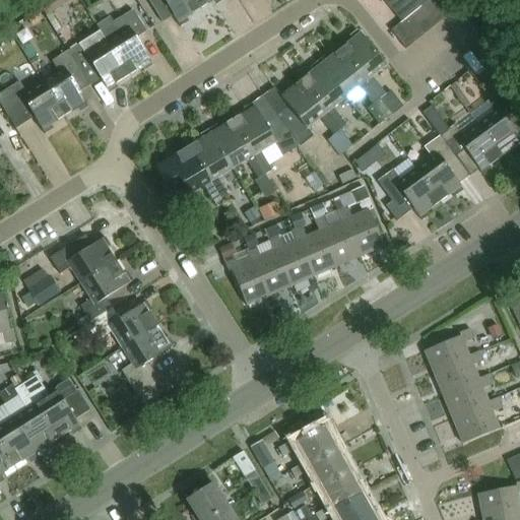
[(46,0),(54,12),(73,0),(46,0)]
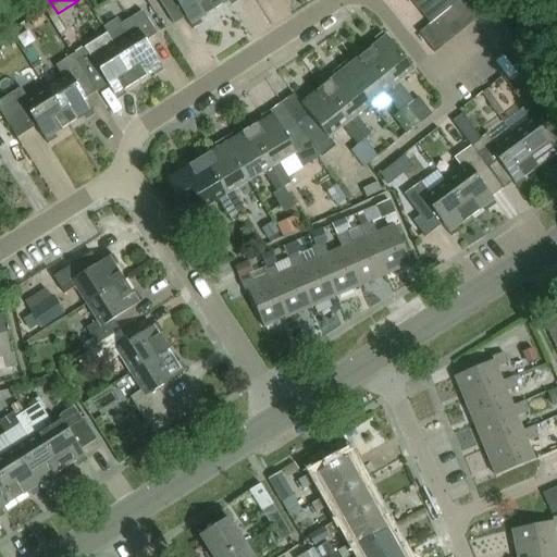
[(214,10),(207,0),(158,0),(174,25),(186,17),(193,28),(201,23),(199,20),(214,10)]
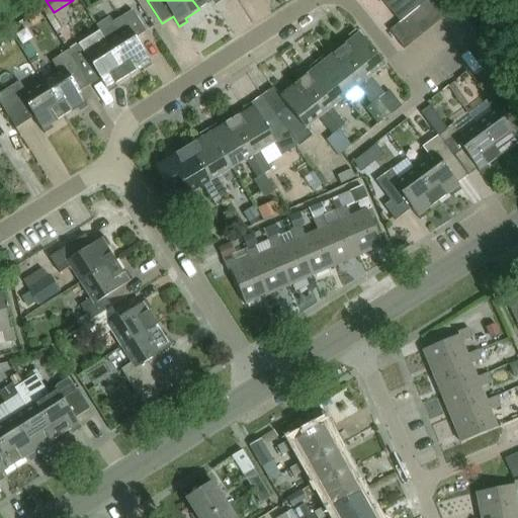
[(214,6),(223,0),(192,0),(199,9),(211,1),(214,6)]
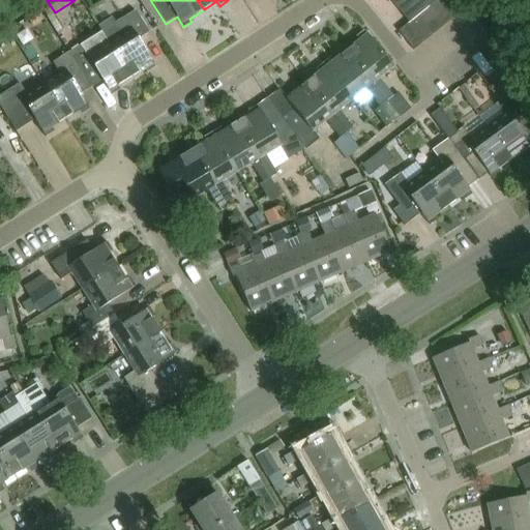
[(428,8),(429,7),(421,0),(383,0),(386,3),(390,0),(409,23),(418,16),(428,8)]
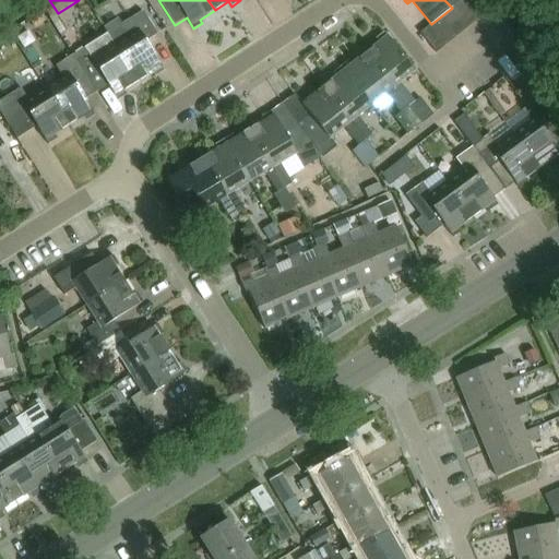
[(452,8),(451,9),(467,28),(478,21),(462,0),(452,8)]
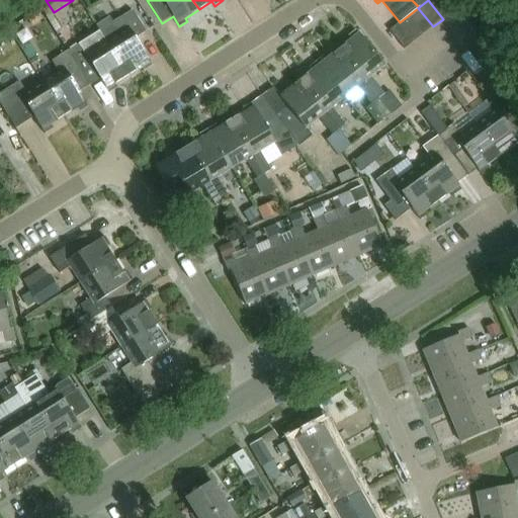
[(442,0),(428,0),(443,19),(451,12),(442,0)]
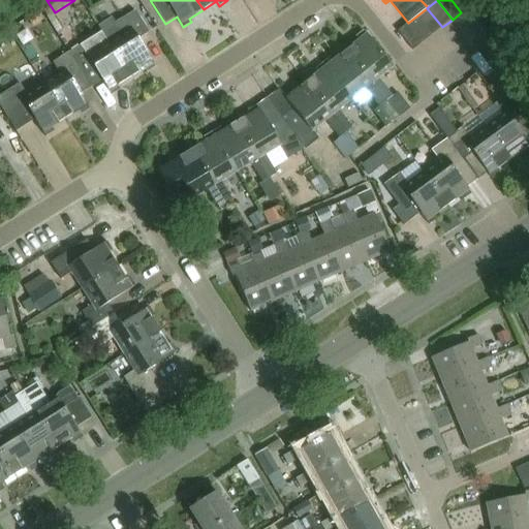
[(468,0),(452,0),(461,12),(472,4),(468,0)]
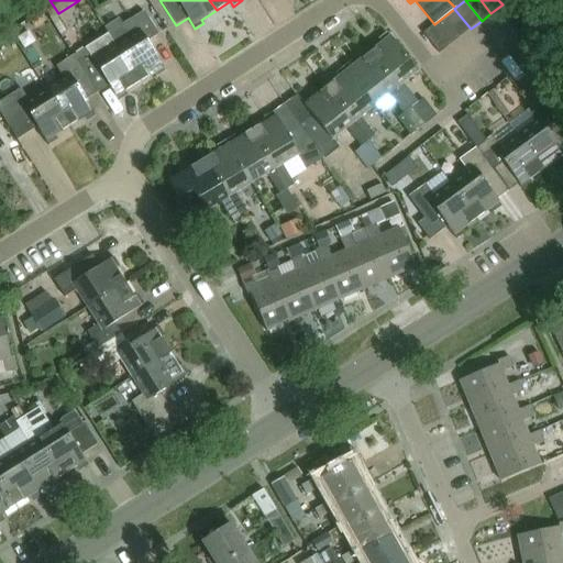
[(461,36),(471,29),(454,9),(444,17),(461,36)]
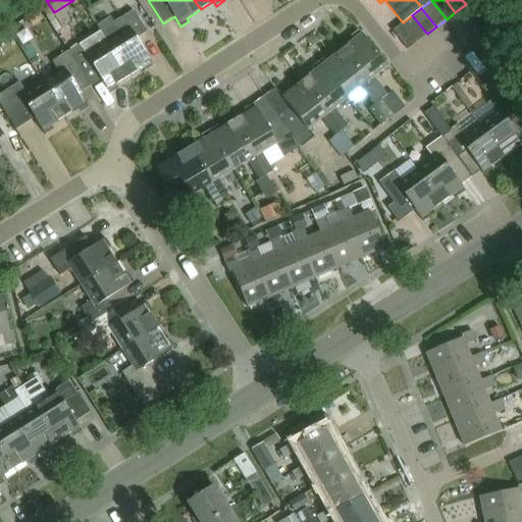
[(108,42),(129,75),(151,62),(137,39),(148,33),(134,10),(114,22),(111,17),(97,25),(100,31),(108,42)]
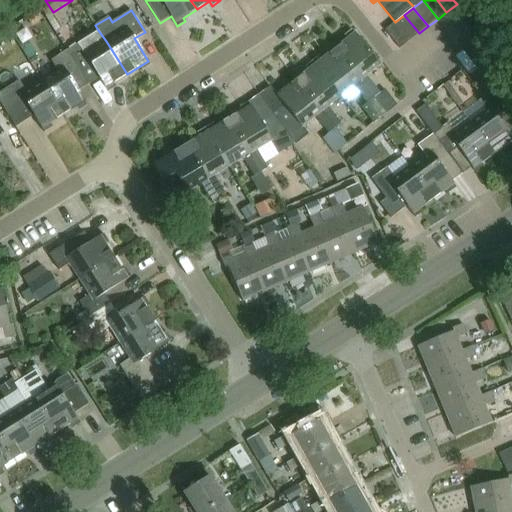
[(409,41),(419,33),(404,15),(395,22),(409,41)]
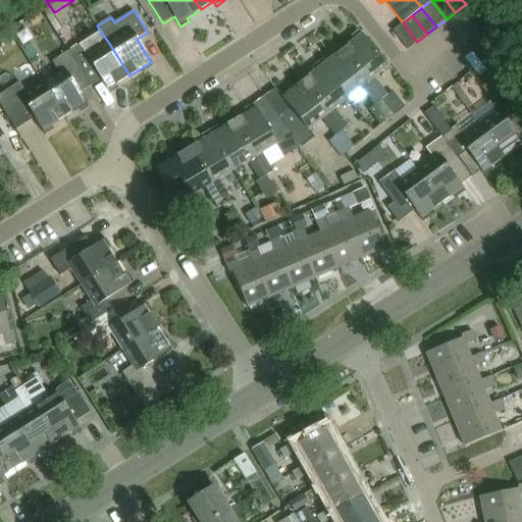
[(407,49),(417,42),(403,22),(393,31),(407,49)]
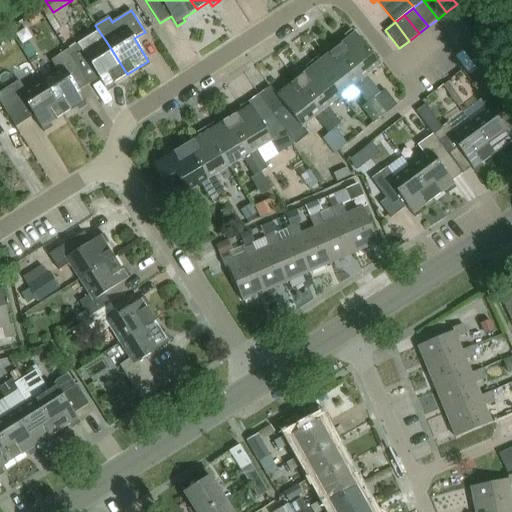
[(98,77),(105,88),(127,74),(106,41),(98,30),(67,51),(81,72),(88,83),(98,77)]
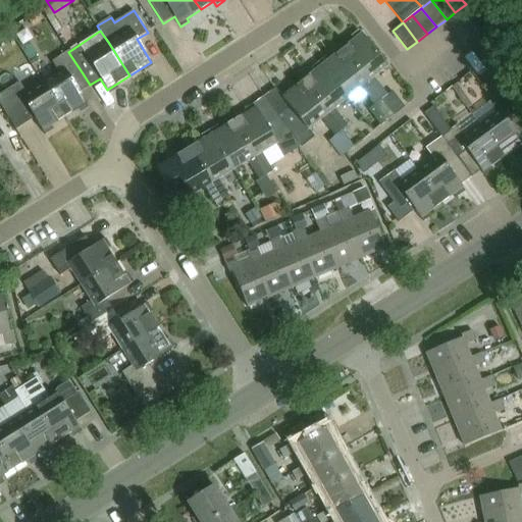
[(342,50),(380,100),(387,95),(373,76),(386,66),(361,35),(342,50)]
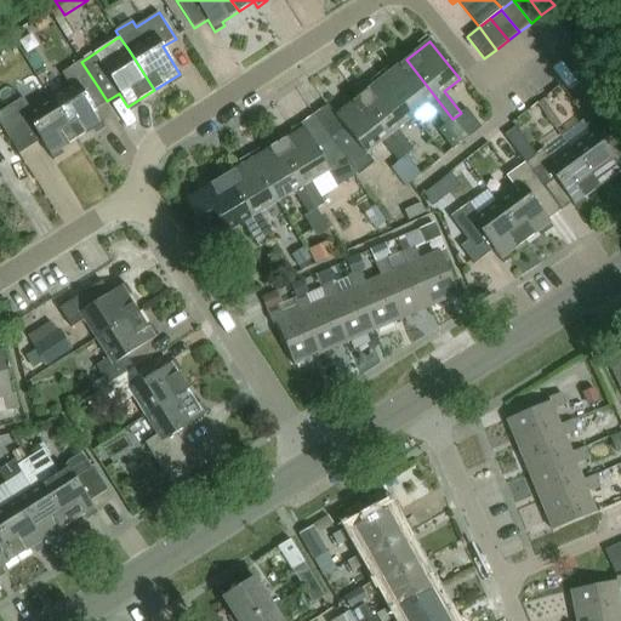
[(446,125),(453,119),(406,60),(382,79),(412,117),(420,126),(437,113),(446,125)]
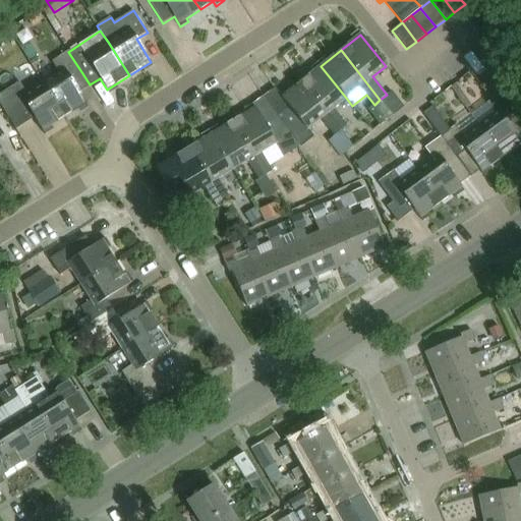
[(90,84),(82,73),(68,52),(52,62),(58,73),(43,82),(64,117),(87,103),(79,92),(90,84)]
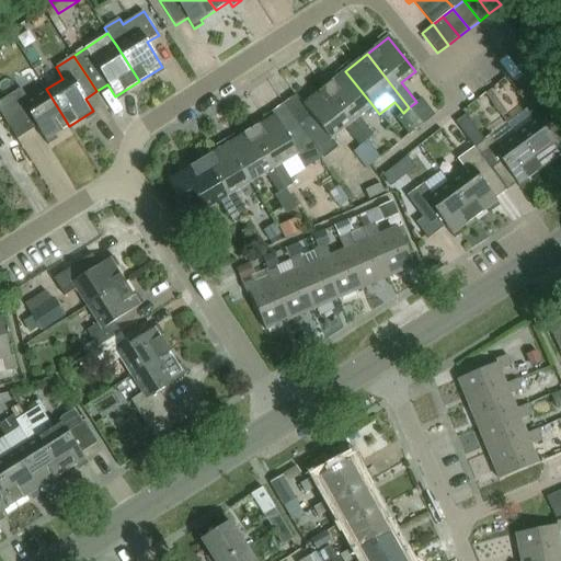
[(359,116),(373,105),(345,71),(324,88),(366,141),(367,140),(374,135),(359,116)]
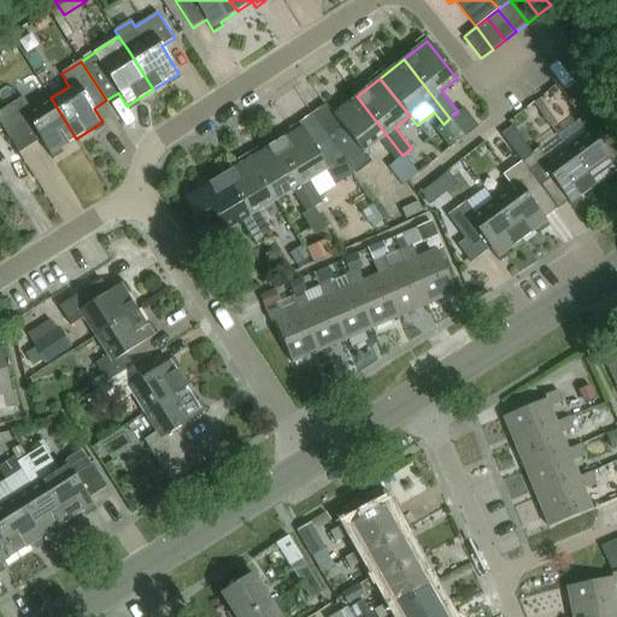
[(612,131),(606,123),(594,106),(593,107),(582,92),(569,103),(580,117),(575,121),(585,133),(566,146),(594,184),(616,168),(616,163),(600,140),(612,131)]
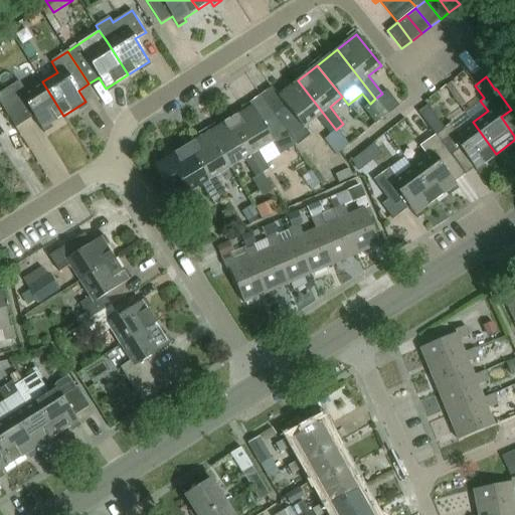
[(331,134),(336,130),(298,80),(278,97),(286,106),(275,115),(296,145),(309,133),(304,127),(317,117),(331,134)]
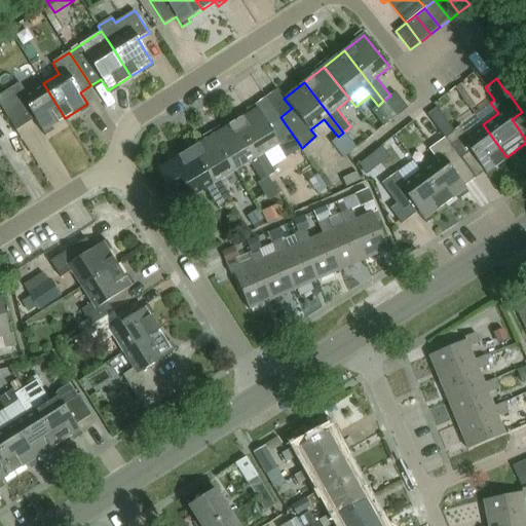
[(27,95),(20,83),(3,94),(0,96),(0,106),(15,130),(34,119),(43,133),(65,118),(43,83),(27,95)]
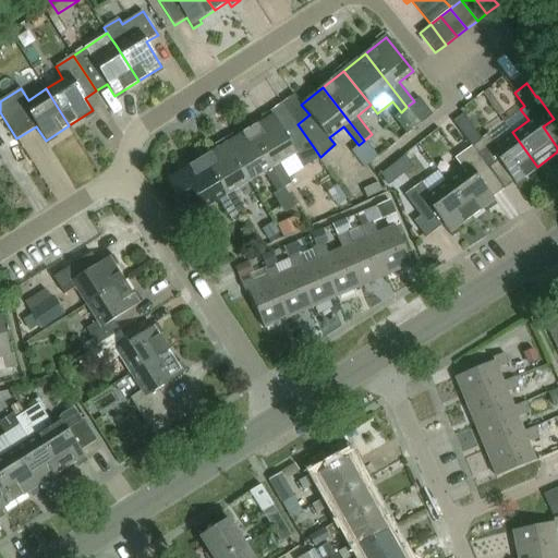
[(405,108),(419,125),(435,113),(422,96),(405,108)]
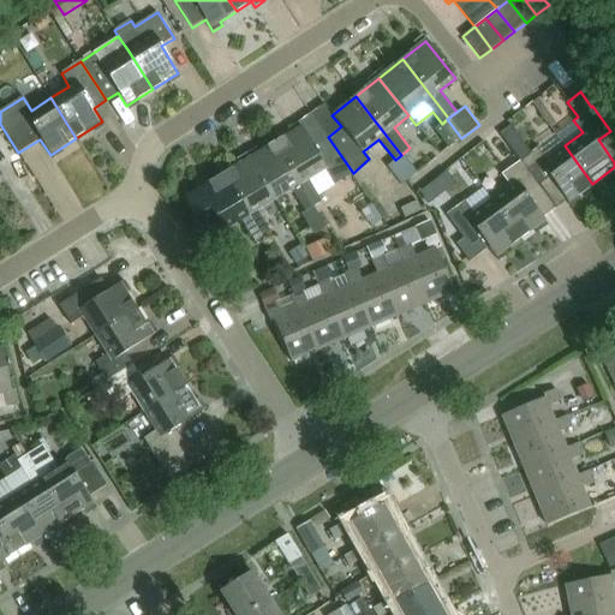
[(353,173),(328,137),(312,145),(300,127),(275,143),(314,207),(322,202),(308,180),(324,169),(334,184),(353,173)]
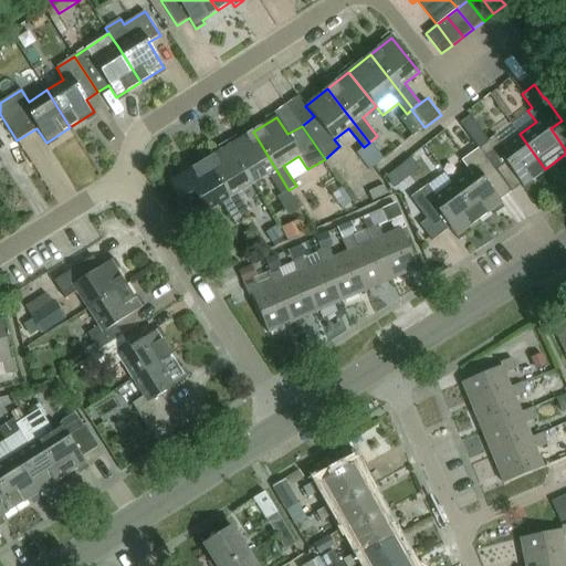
[(510,192),(479,149),(460,123),(459,124),(478,148),(460,160),(469,171),(452,184),(478,219),(500,202),(499,200),(510,192)]
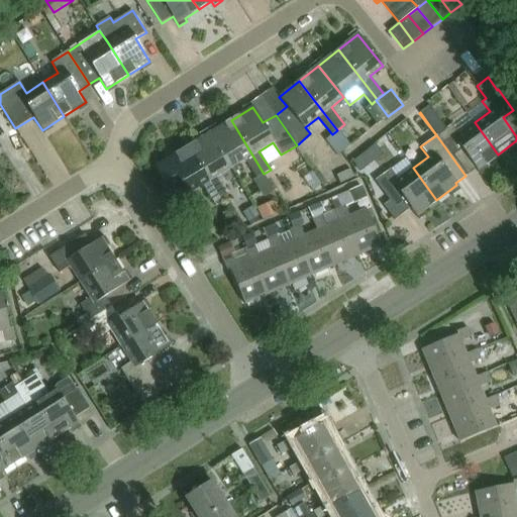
[(264,174),(231,120),(210,133),(231,168),(245,160),(264,189),(271,185),(264,174)]
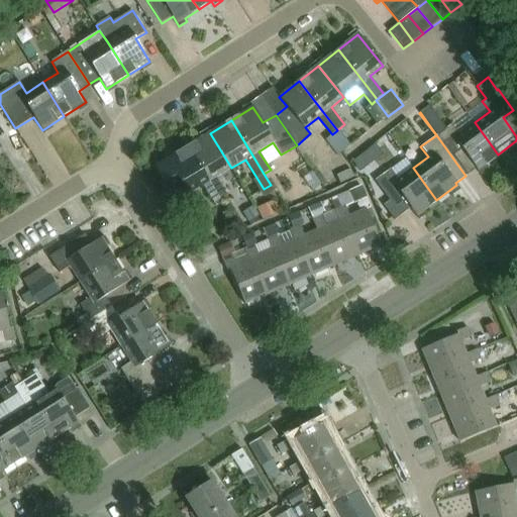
[(452,125),(437,136),(466,176),(477,168),(478,170),(498,154),(475,122),(458,134),(452,125)]
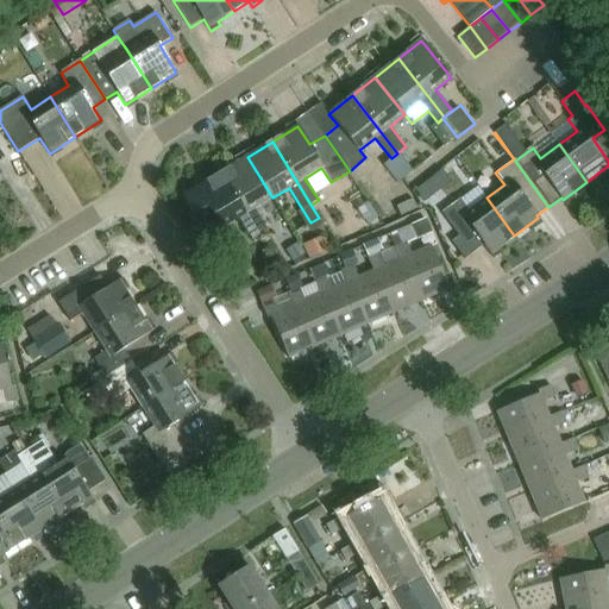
[(399,152),(397,154),(391,158),(384,164),(397,183),(413,171),(399,152)]
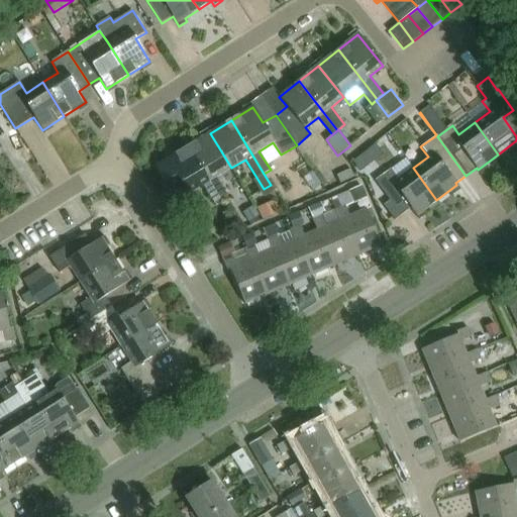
[(217,177),(231,168),(210,133),(189,146),(221,199),(228,195),(217,177)]
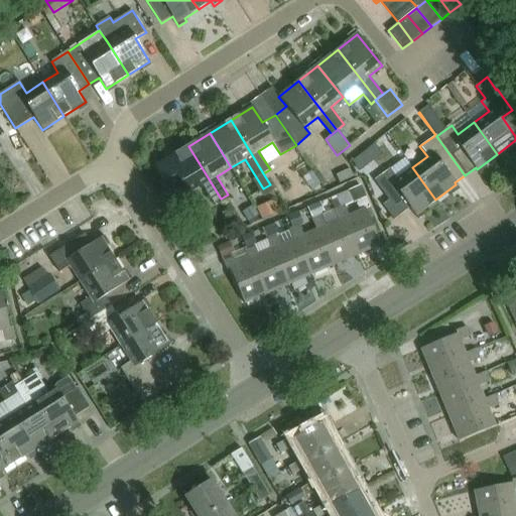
[(221,199),(188,146),(155,166),(170,191),(181,184),(187,194),(203,184),(214,204),(221,199)]
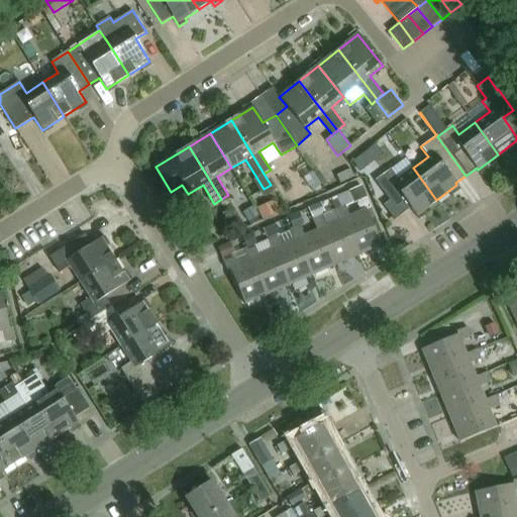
[(374,180),(388,200),(382,204),(394,219),(410,207),(415,215),(436,200),(413,168),(398,179),(390,169),(374,180)]
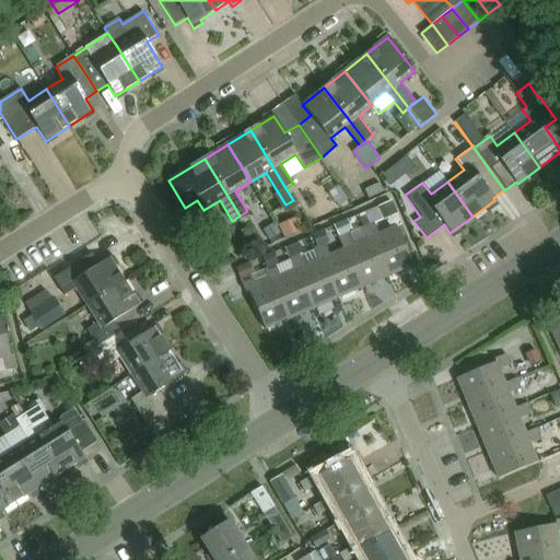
[(384,191),(380,184),(365,191),(369,199),(384,191)]
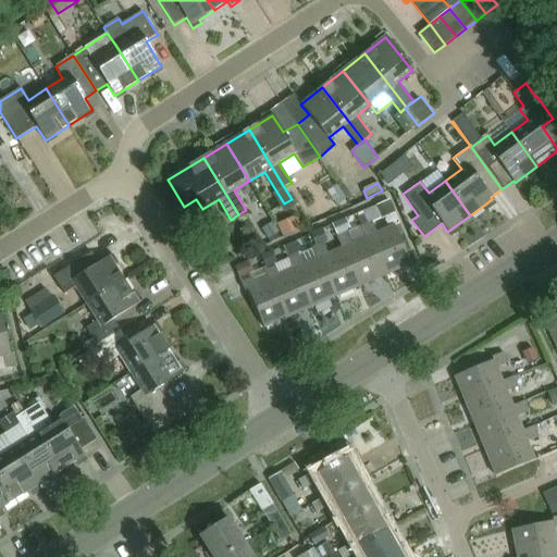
[(393,225),(394,224),(393,224),(376,231),(371,221),(361,225),(367,236),(371,235),(387,272),(410,262),(393,225)]
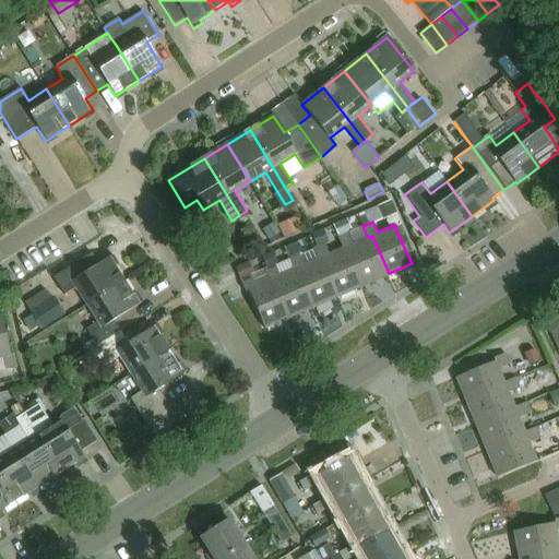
[(349,233),(339,237),(344,248),(348,246),(365,284),(389,273),(372,236),(368,237),(354,244),(349,233)]
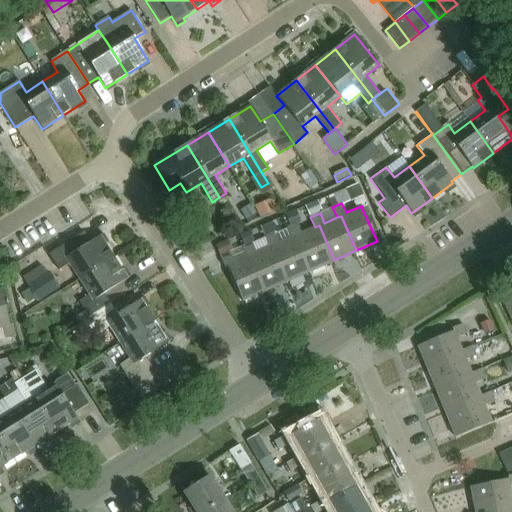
[(298,222),(288,227),(292,237),(296,236),(311,270),(334,260),(319,225),(315,227),(302,233),(298,222)]
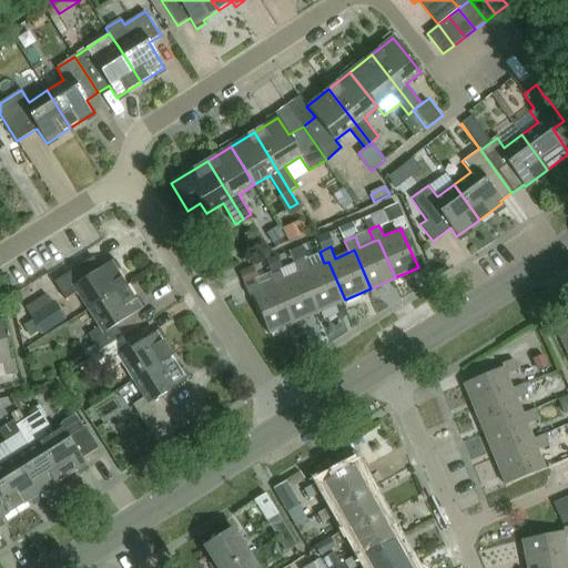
[(89,310),(125,286),(111,262),(101,269),(92,256),(54,282),(66,300),(77,292),(89,310)]
